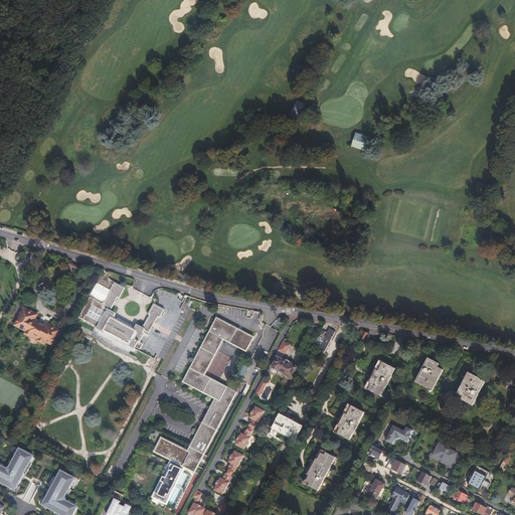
[(299,117),(306,104),(298,100),(291,113),(299,117)]
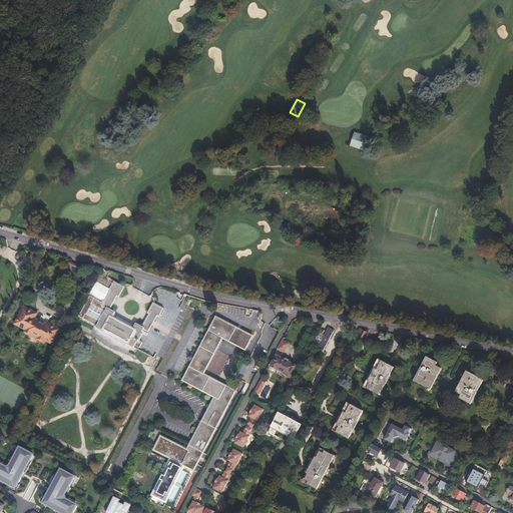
[(349,139),(348,144),(364,149),(369,137),(355,132),(352,140),(349,139)]
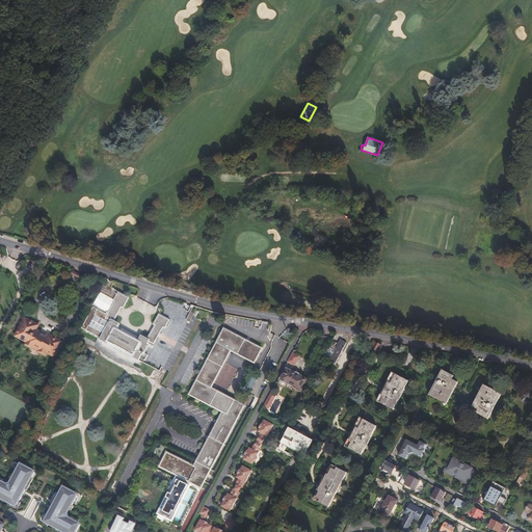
[(309,191),(308,196),(312,197),(311,198),(328,204),(330,197),(309,191)]
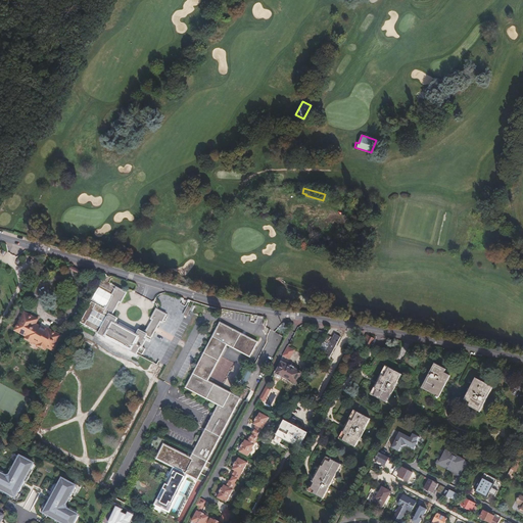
[(280,208),(280,210),(288,212),(294,195),(286,192),(282,209),(280,208)]
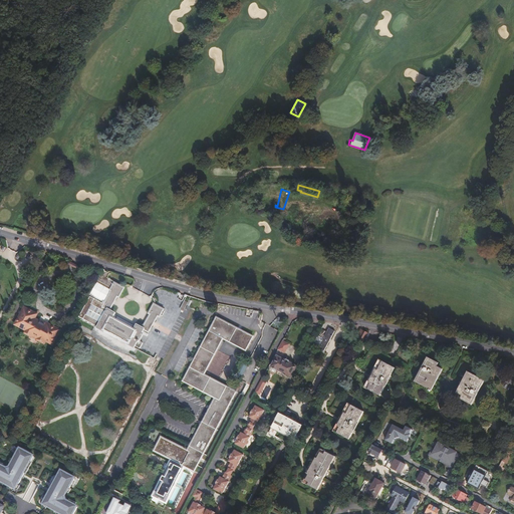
[(108,273),(103,269),(95,285),(111,294),(103,309),(107,311),(104,315),(109,318),(105,324),(101,322),(96,330),(103,334),(104,333),(125,345),(125,346),(133,350),(134,347),(137,349),(140,344),(137,342),(142,335),(145,337),(156,317),(157,318),(162,309),(153,304),(148,313),(150,314),(142,328),(137,325),(134,330),(112,318),(114,314),(109,311),(117,296),(118,297),(122,288),(108,280),(112,272),(109,271),(108,273)]
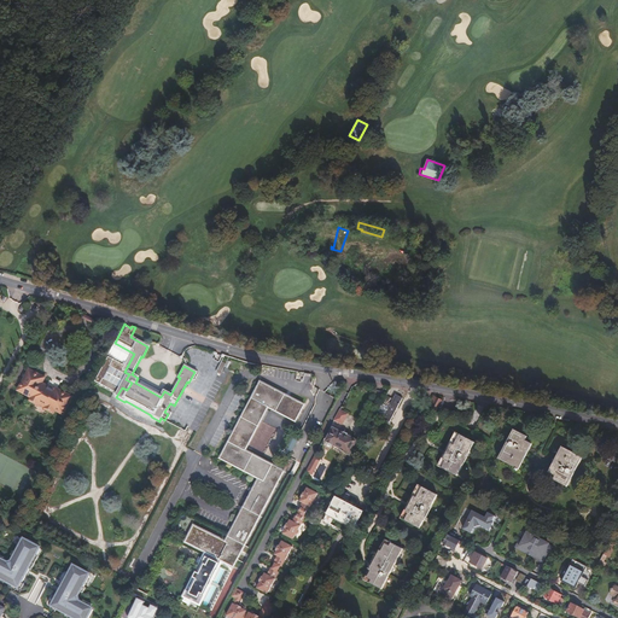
[(220,373),(227,365),(223,362),(216,371),(220,373)]
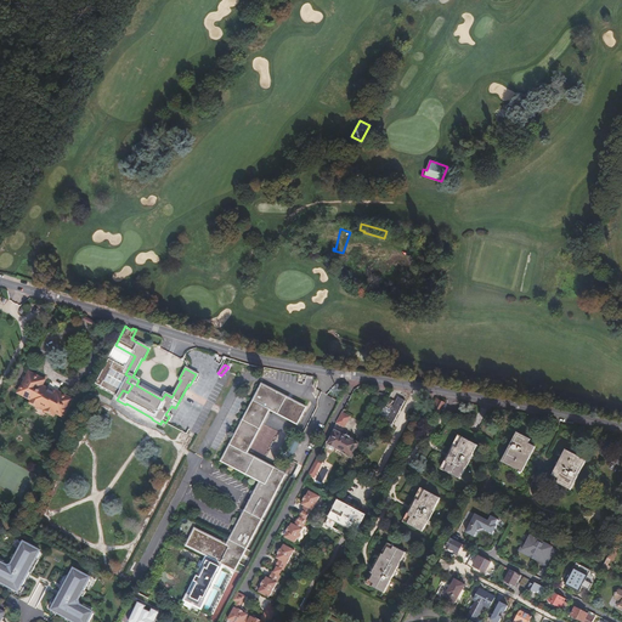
[(29,374),(18,394),(32,401),(30,405),(32,405),(32,406),(35,408),(37,407),(38,408),(39,407),(46,411),(45,412),(47,413),(46,414),(51,417),(51,416),(52,416),(55,413),(63,417),(72,401),(57,393),(56,395),(46,390),(45,391),(40,389),(44,382),(29,374)]
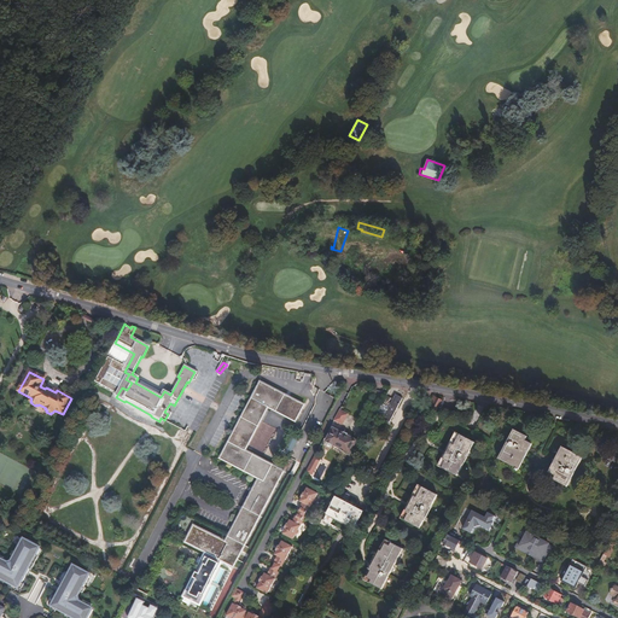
[(305,406),(261,383),(221,460),(260,479),(226,542),(194,526),(186,543),(205,553),(184,598),(200,606),(222,561),(234,567),(285,472),(246,452),(269,408),(296,423),(305,406)]
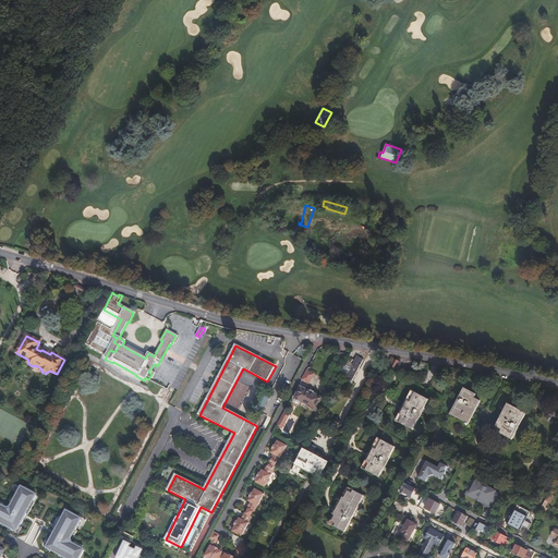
[(349,358),(339,375),(351,381),(363,360),(356,356),(354,361),(349,358)]
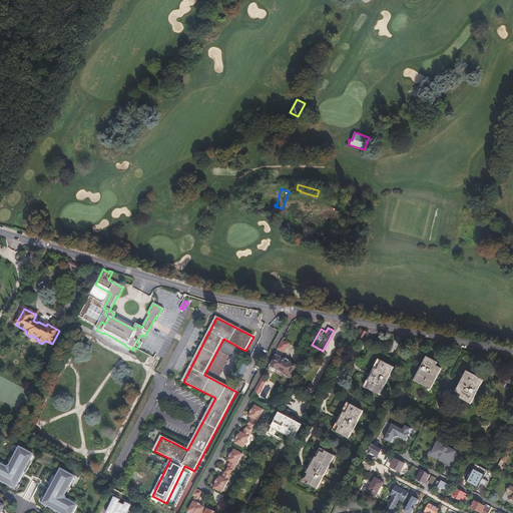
[(356,335),(354,339),(360,343),(365,333),(361,331),(360,333),(358,332),(356,335)]
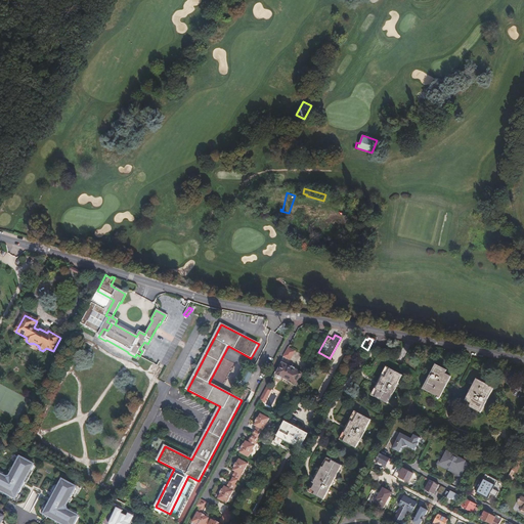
[(284,357),(291,360),(295,351),(289,347),(284,357)]
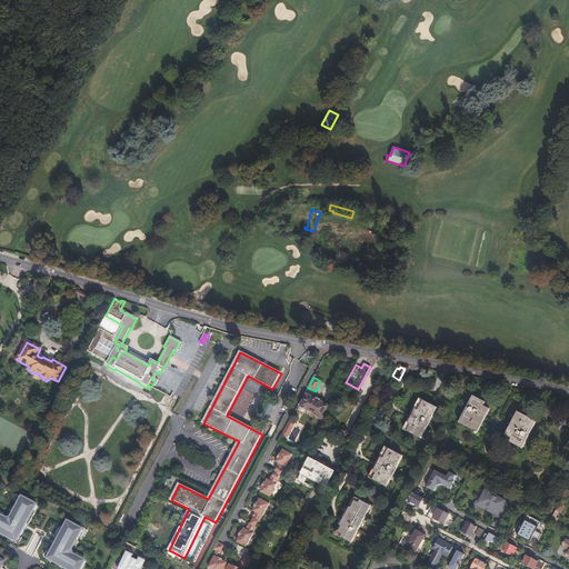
[(257,393),(250,409),(260,412),(266,397),(257,393)]
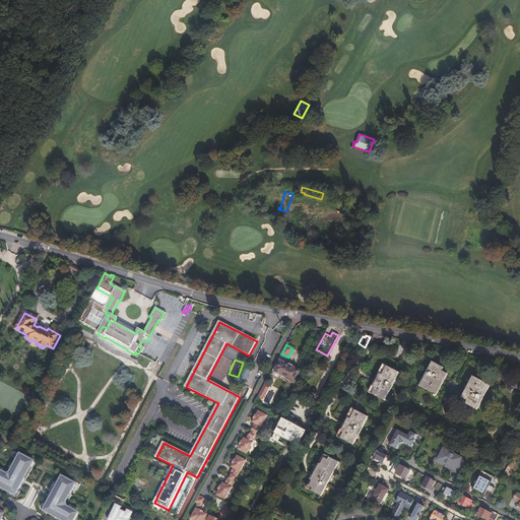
[(288,365),(280,361),(274,372),(275,372),(275,374),(278,376),(279,375),(280,375),(289,379),(289,380),(294,383),(298,376),(299,377),(300,374),(299,373),(300,371),(294,368),(295,366),(289,364),(288,365)]
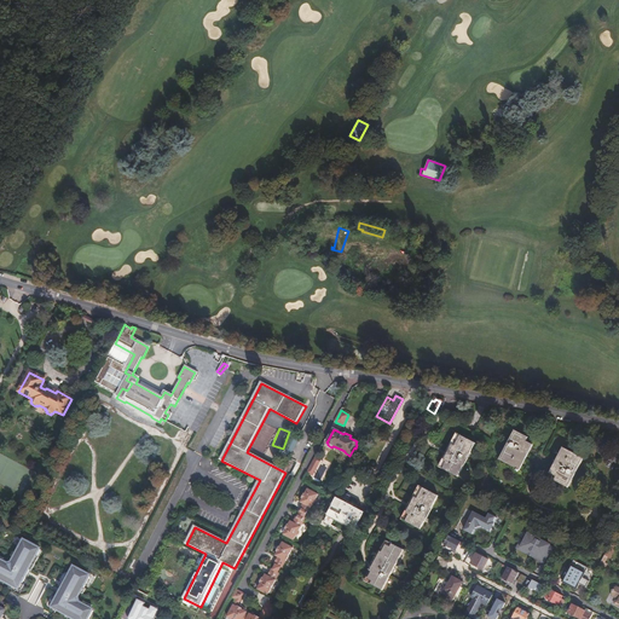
[(515,429),(499,460),(518,469),(516,470),(519,472),(530,450),(528,449),(531,444),(526,440),(528,437),(515,429)]
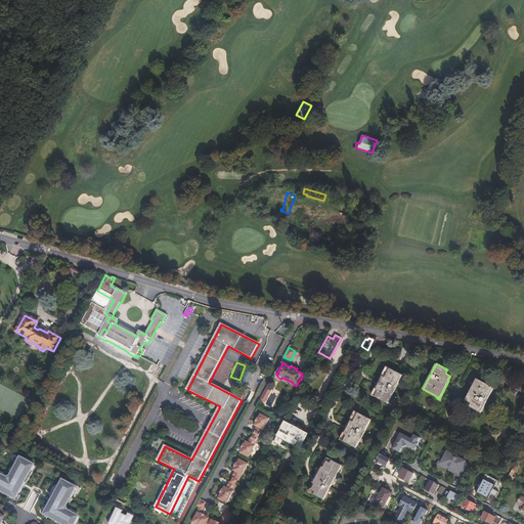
[(372,396),(374,397),(388,368),(386,367),(372,396)]
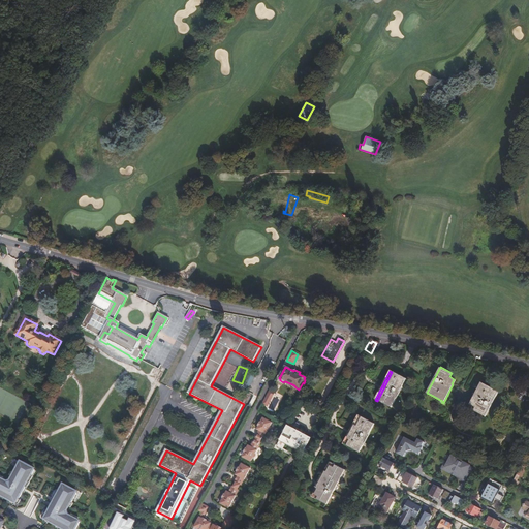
[(392,372),(377,401),(392,408),(397,399),(396,399),(399,392),(400,393),(407,379),(392,372)]
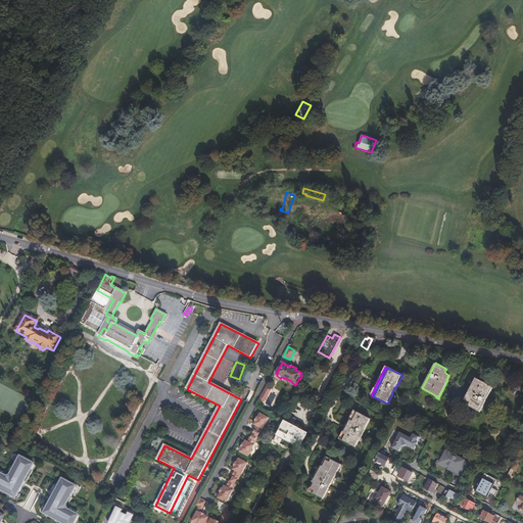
[(468,395),(465,401),(468,403),(467,407),(477,413),(491,386),(475,378),(466,395),(468,395)]
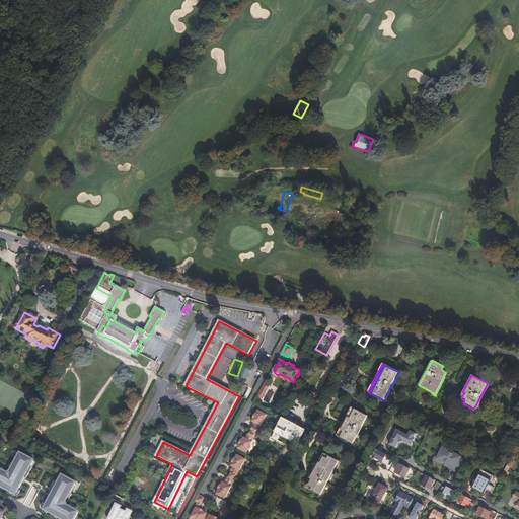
[(265,383),(264,386),(267,388),(262,398),(263,398),(270,385),(265,383)]
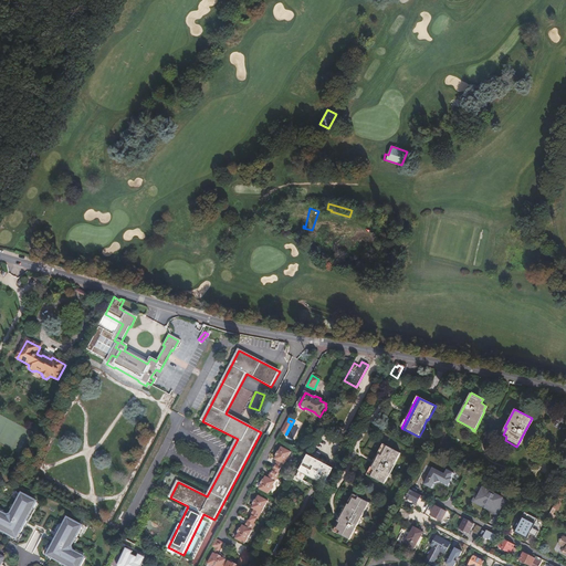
[(291,423),(287,421),(281,432),(285,435),(291,423)]
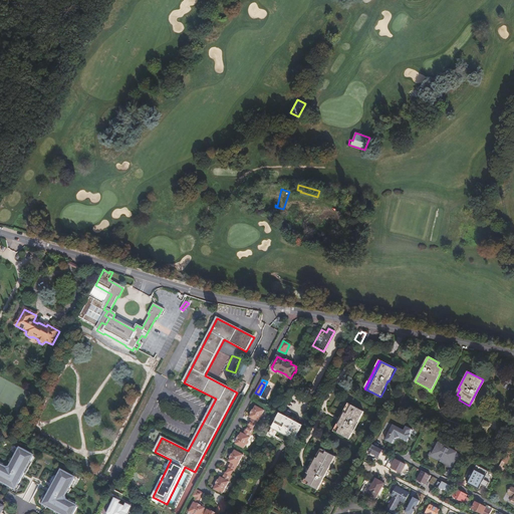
[(333,431),(334,432),(349,405),(347,404),(333,431)]
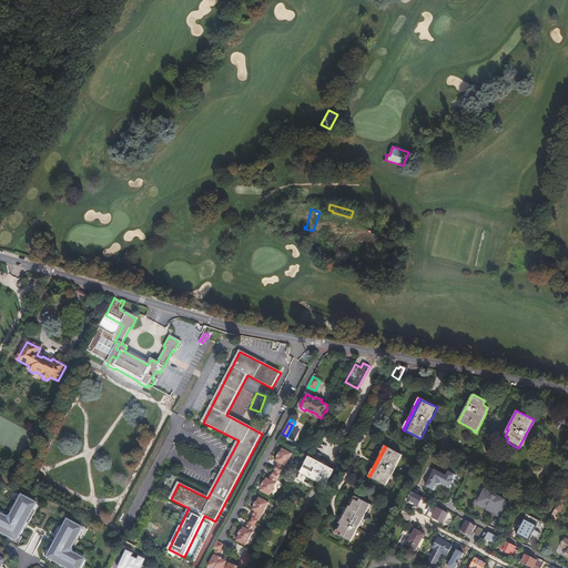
[(386,447),(369,477),(386,486),(392,476),(391,475),(394,468),(395,468),(403,455),(386,447)]
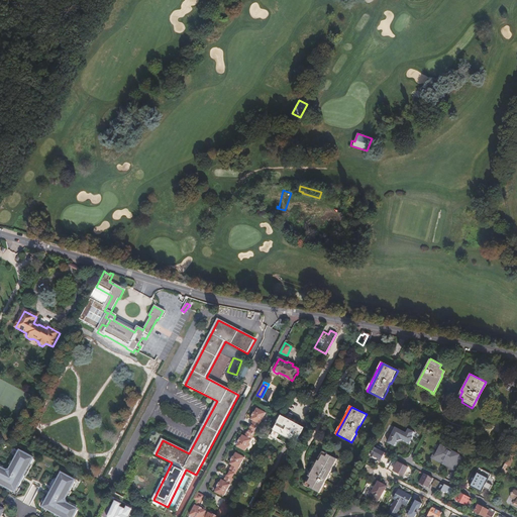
[(250,419),(252,420),(255,422),(255,423),(260,425),(262,420),(263,420),(264,418),(264,417),(266,413),(256,408),(254,412),(253,412),(251,416),(252,416),(250,419)]
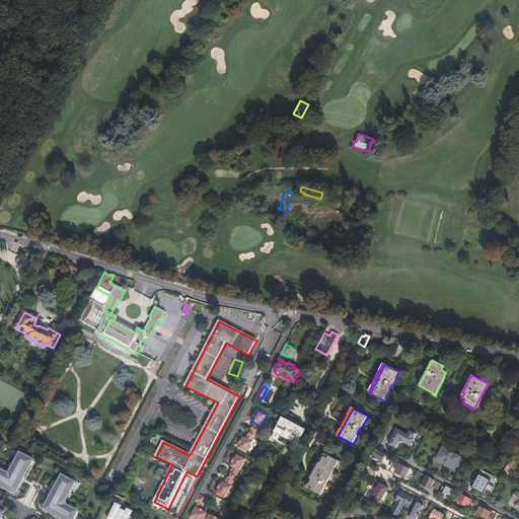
[(284,416),(275,433),(281,436),(297,445),(305,428),(284,416)]
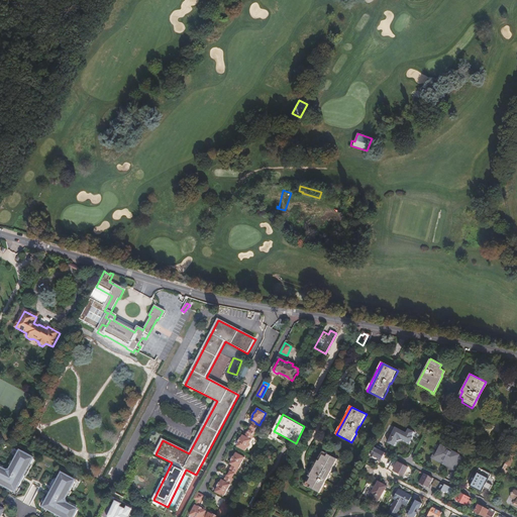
[(254,424),(251,423),(248,428),(255,432),(259,426),(254,424)]
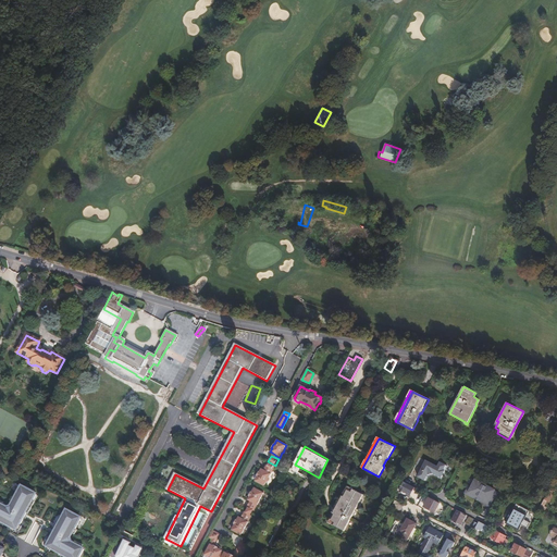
[(425,463),(419,460),(417,465),(423,468),(418,477),(425,480),(429,475),(434,473),(442,478),(448,466),(441,462),(438,467),(426,460),(425,463)]
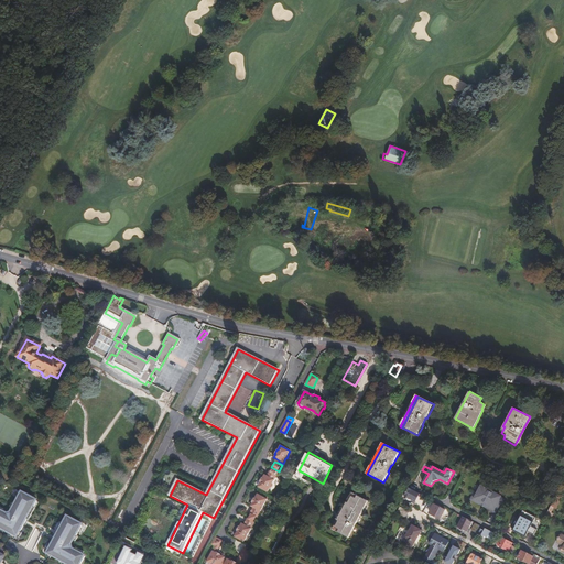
[(271,467),(268,474),(271,475),(275,477),(279,472),(271,467)]
